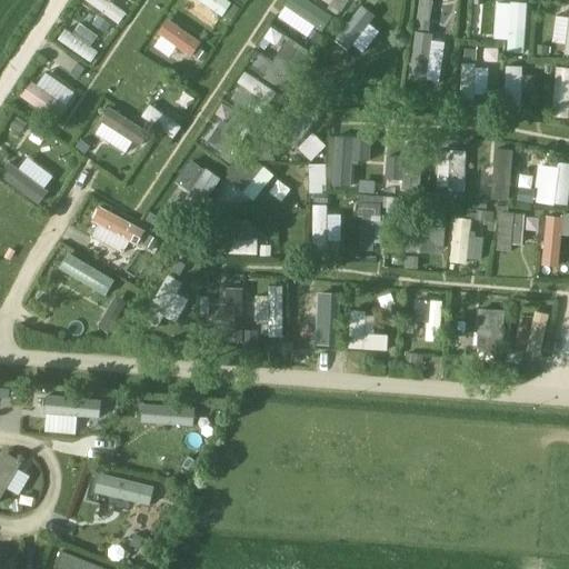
[(128,11),(111,0),(83,0),(82,2),(118,26),(128,11)]
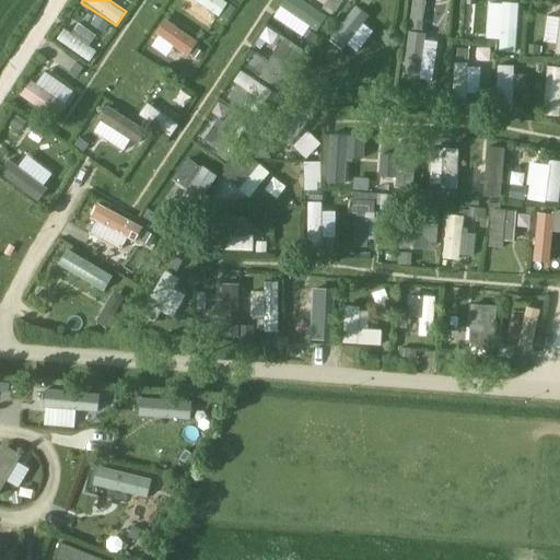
[(218,0),(195,0),(216,14),(223,3),(218,0)]
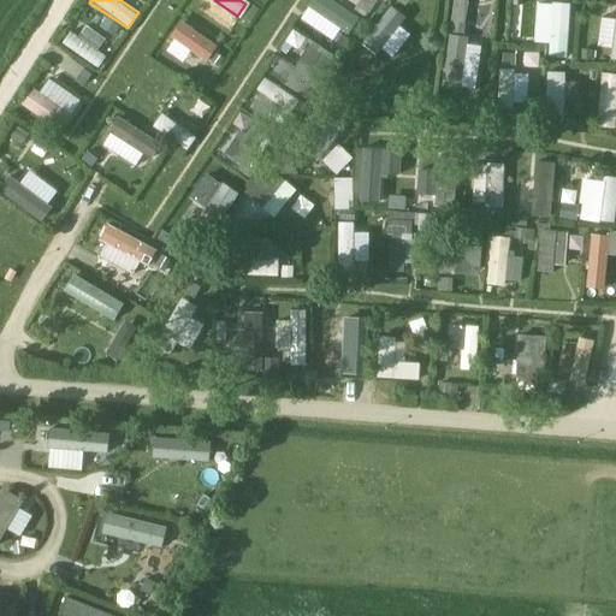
[(361,21),(330,0),(317,0),(312,9),(351,35),(361,21)]
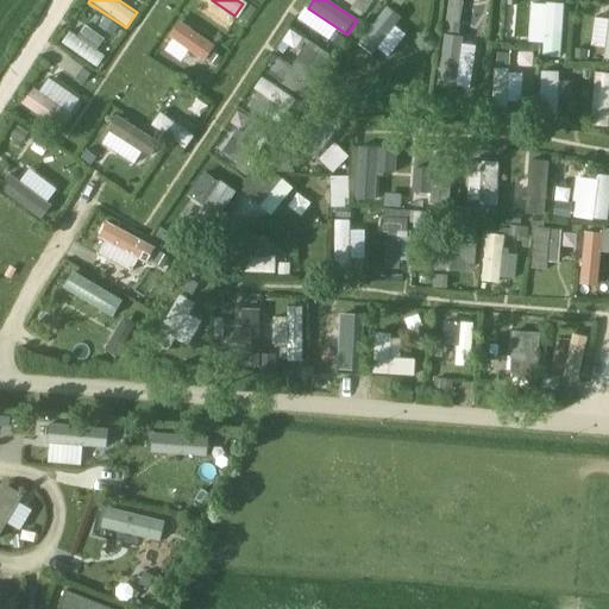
[(460,29),(460,0),(446,0),(445,29),(460,29)]
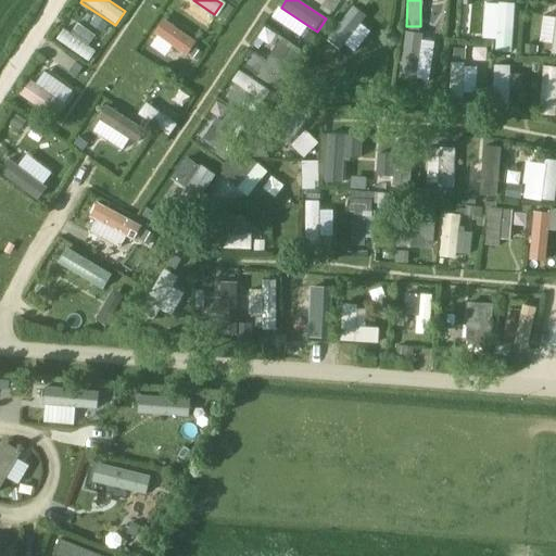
[(498,5),(497,49),(514,49),(515,7),(498,5)]
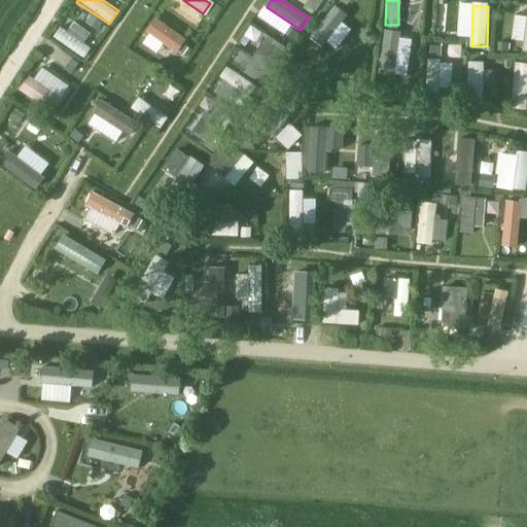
[(335,7),(311,40),(323,49),(347,16),(335,7)]
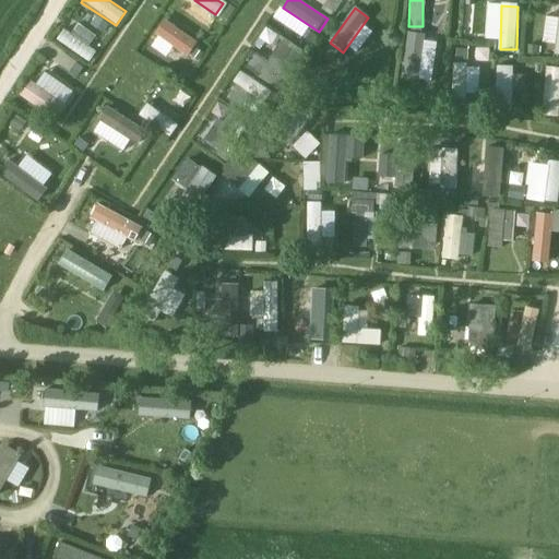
[(164,21),(156,32),(189,54),(195,43),(164,21)]
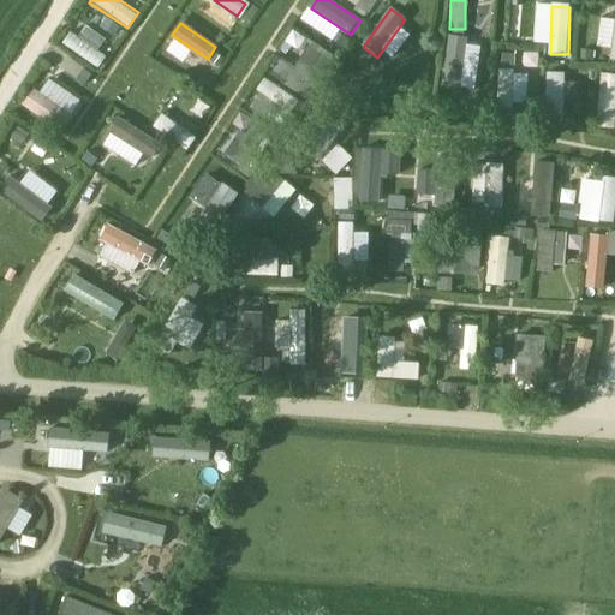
[(111,55),(72,30),(61,46),(100,71),(111,55)]
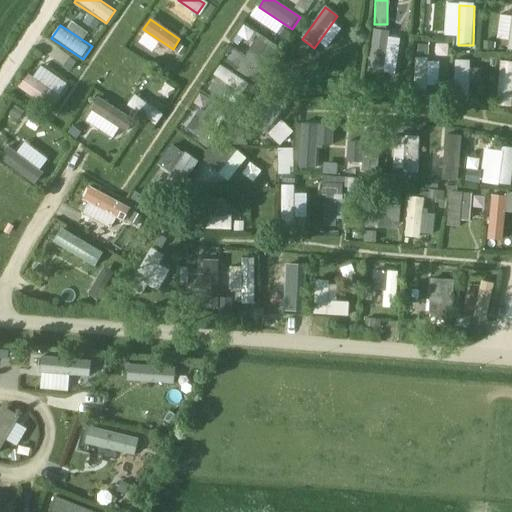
[(375,32),(369,71),(384,73),(389,34),(375,32)]
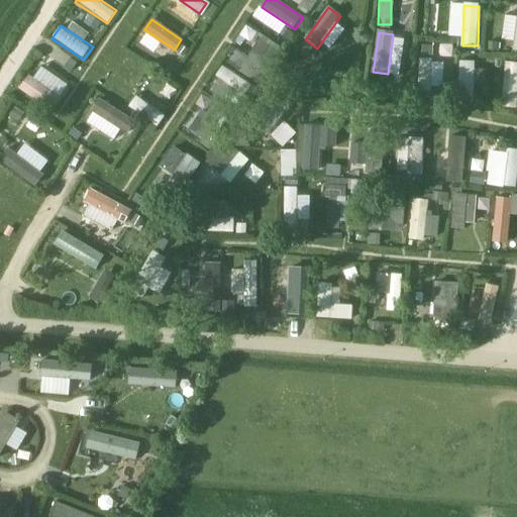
[(268,42),(244,75),(256,83),(280,50),(268,42)]
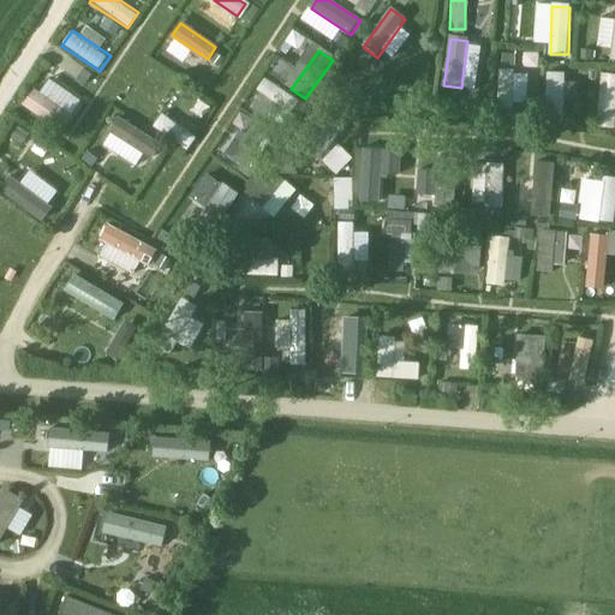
[(279,54),(268,70),(285,83),(297,69),(279,54)]
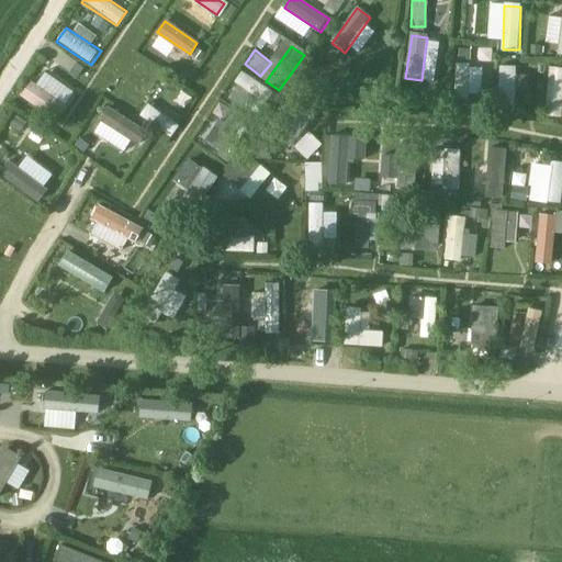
[(457,63),(456,107),(471,107),(472,63),(457,63)]
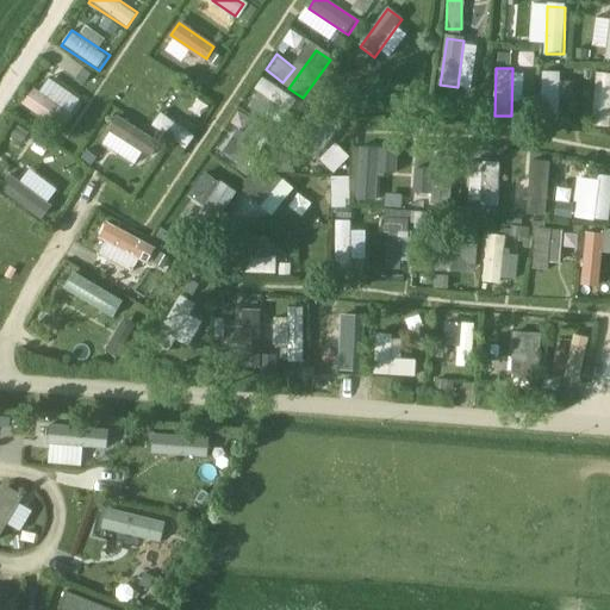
[(542,74),(541,120),(559,120),(560,74),(542,74)]
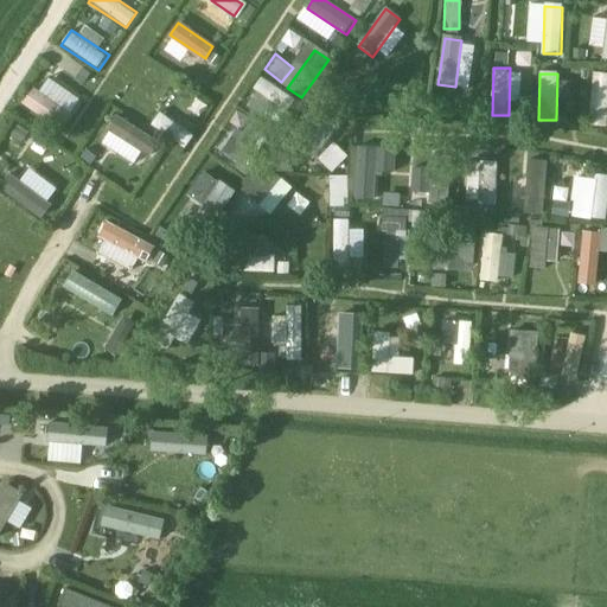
[(299,102),(261,77),(251,91),(289,116),(299,102)]
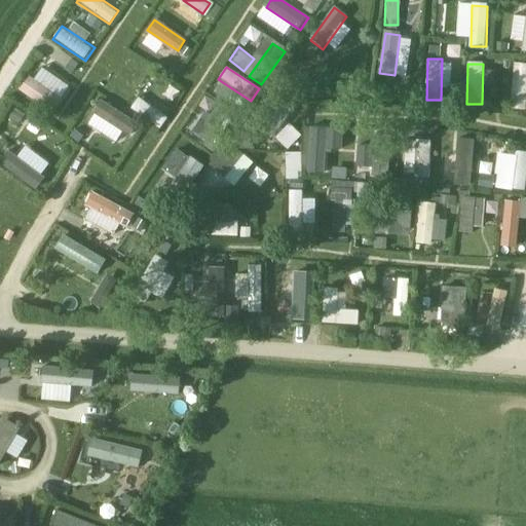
[(525,67),(514,67),(511,107),(525,108),(525,100),(525,67)]
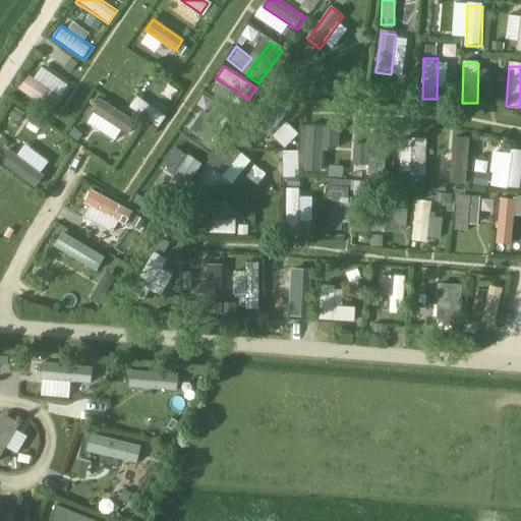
[(62,98),(30,76),(20,90),(53,111),(62,98)]
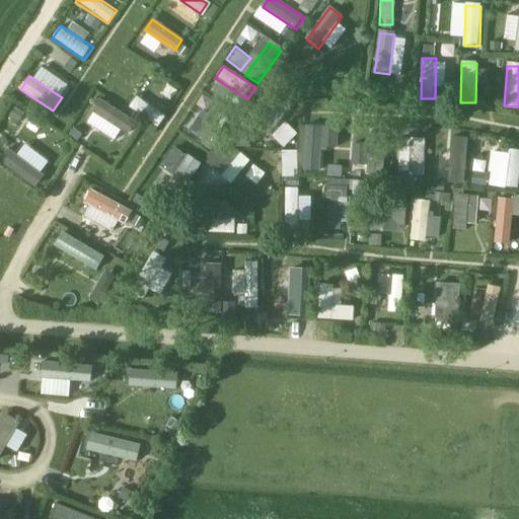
[(266,83),(242,116),(254,125),(278,92),(266,83)]
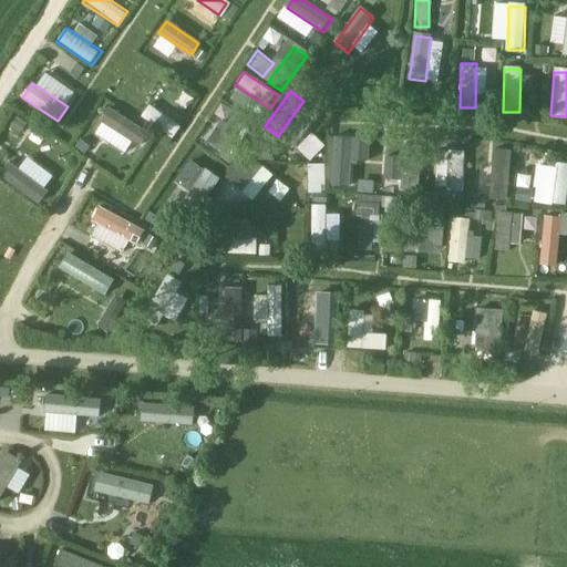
[(148,106),(141,116),(173,140),(181,129),(148,106)]
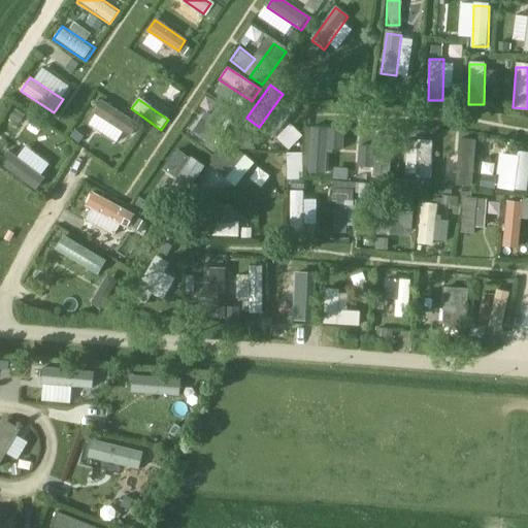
[(99,100),(91,113),(131,137),(139,124),(99,100)]
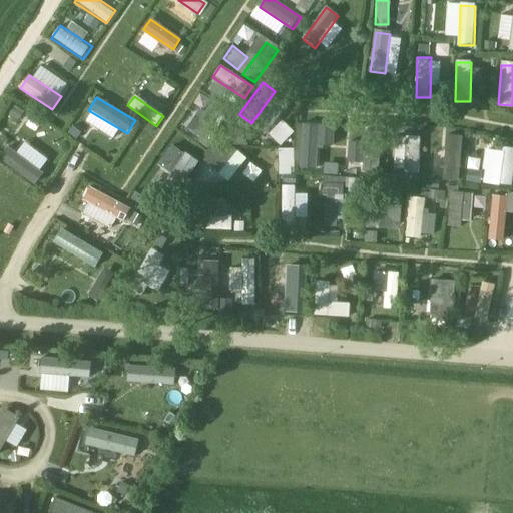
[(217,106),(195,139),(207,147),(229,114),(217,106)]
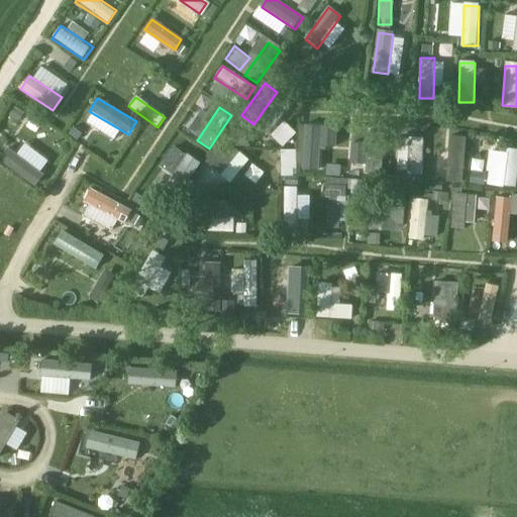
[(286,120),(271,133),(282,145),(297,132),(286,120)]
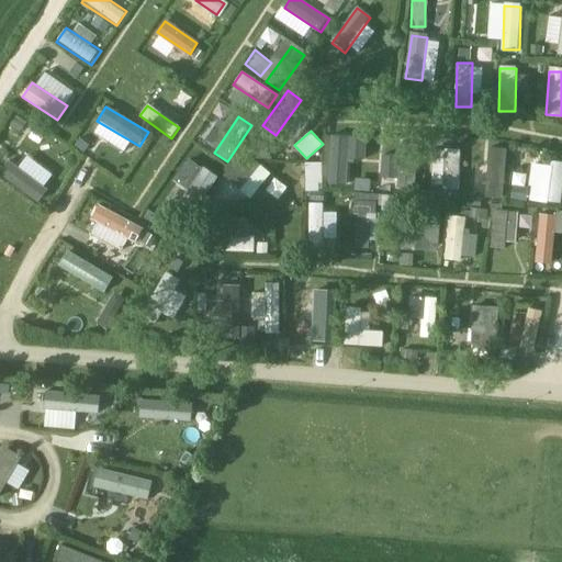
[(334,136),(332,189),(348,189),(350,137),(334,136)]
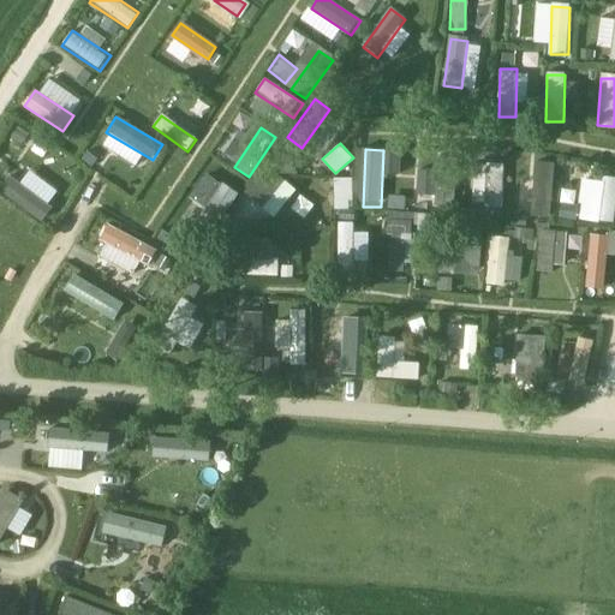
[(440,159),(437,207),(455,207),(457,160),(440,159)]
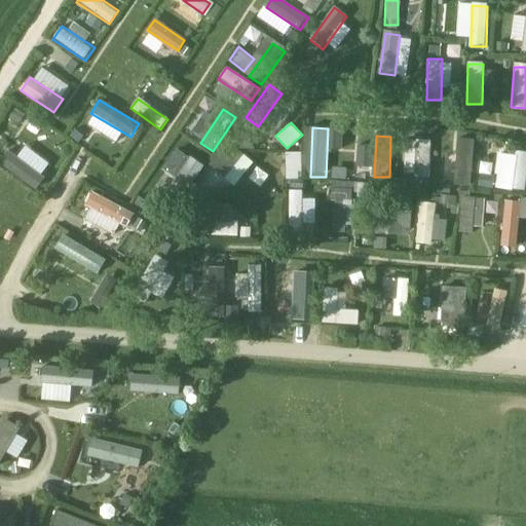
[(417,138),(415,178),(430,179),(431,139),(417,138)]
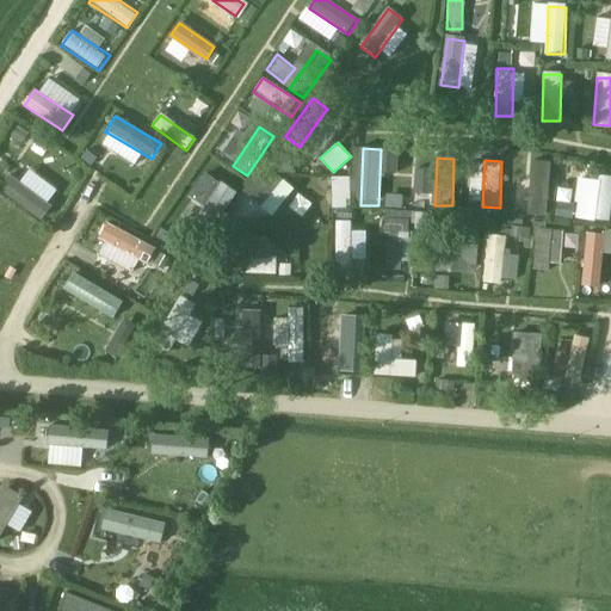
[(547,205),(547,160),(530,160),(529,205),(547,205)]
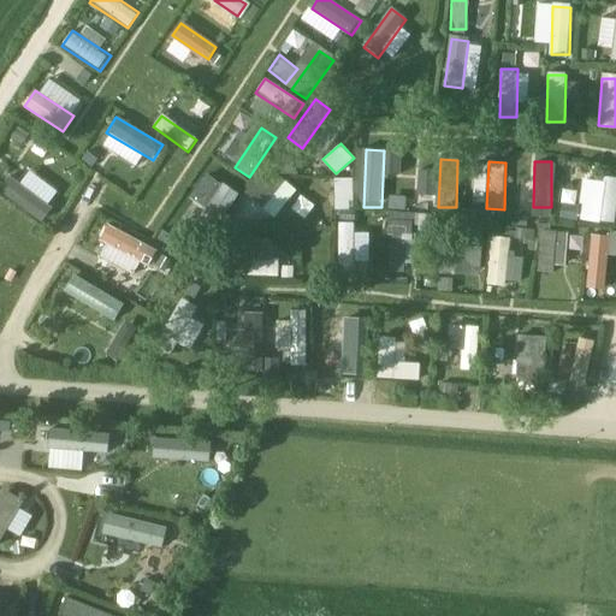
[(286,183),(265,169),(246,197),(267,212),(286,183)]
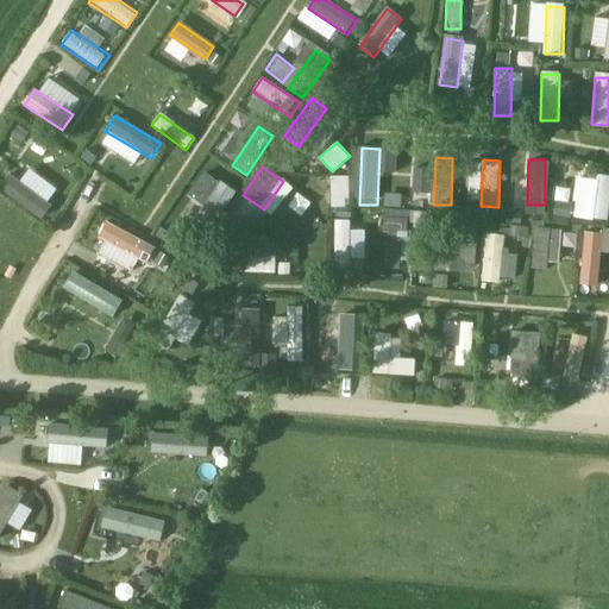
[(10,174),(0,186),(0,189),(42,221),(52,207),(10,174)]
